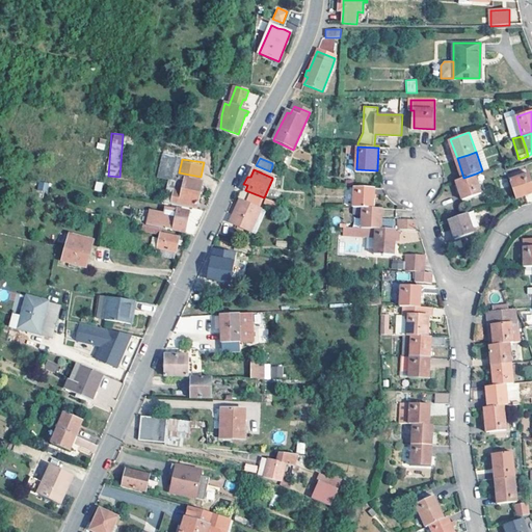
[(531,194),(531,173),(512,180),(519,196),(520,200),(531,194)]
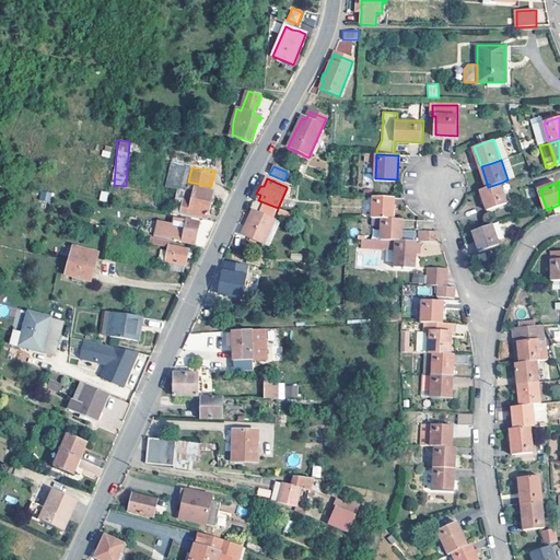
[(501,183),(488,187),(481,189),(489,209),(508,205),(501,183)]
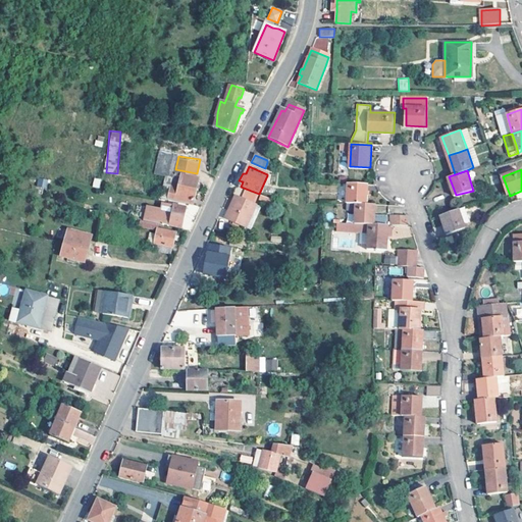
[(161,198),(193,205),(199,175),(197,174),(181,171),(178,189),(170,187),(168,196),(161,195),(161,198)]
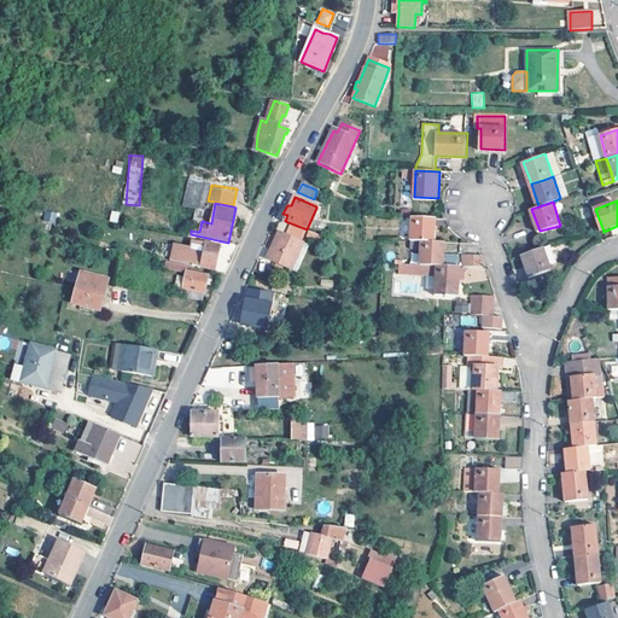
[(54,222),(56,213),(45,211),(44,221),(54,222)]
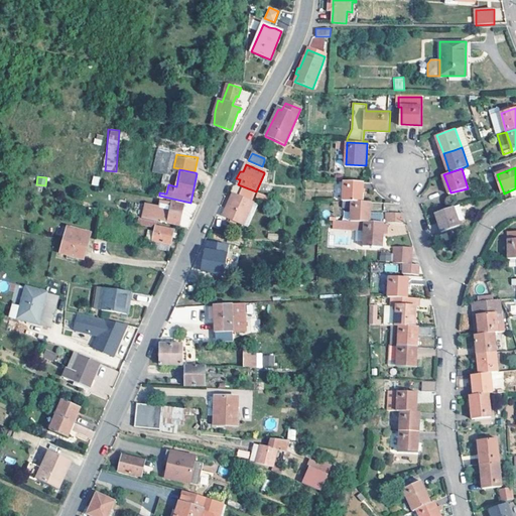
[(343,201),(352,202),(363,202),(365,182),(345,181),(343,201)]
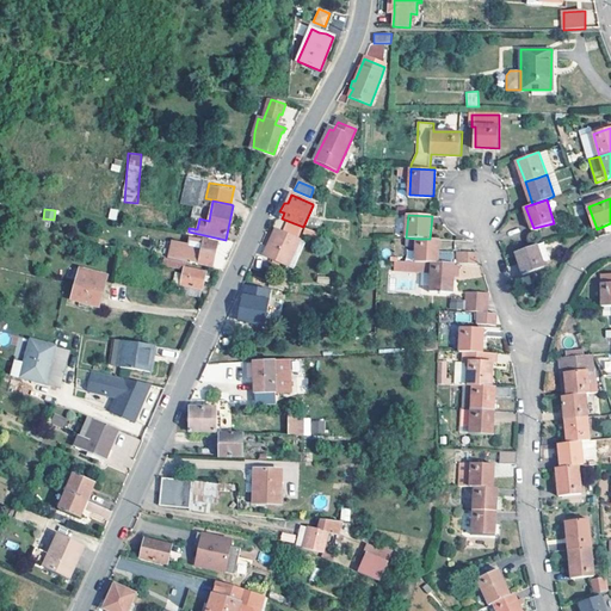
[(303,240),(279,229),(272,246),(270,246),(265,255),(291,266),(303,240)]
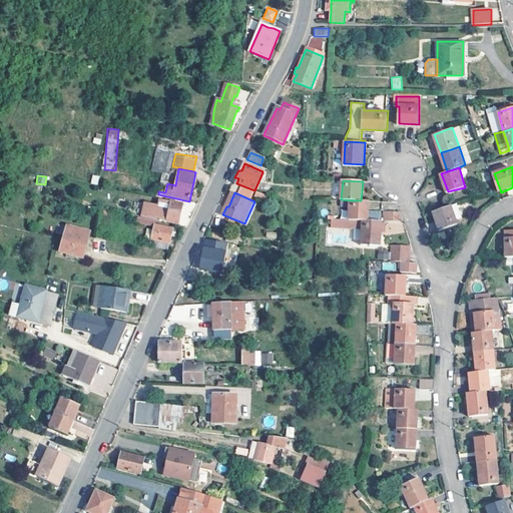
[(350,206),(349,220),(357,220),(363,220),(369,221),(369,211),(370,201),(361,200),(350,200),(341,199),(341,206),(350,206)]
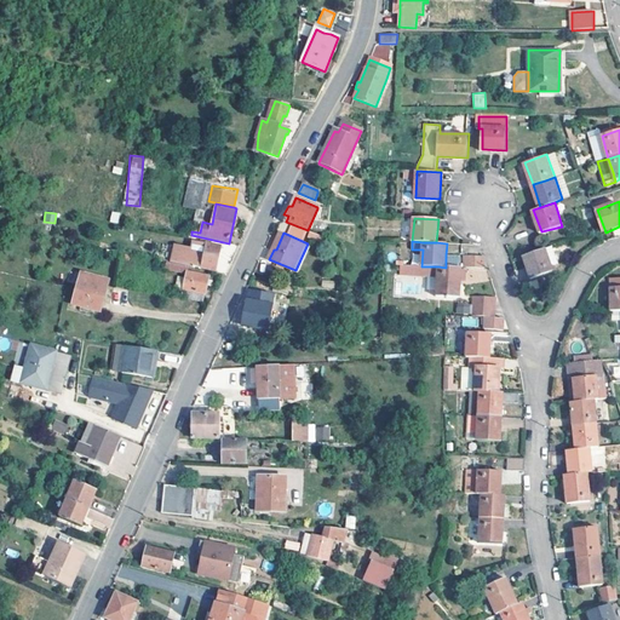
[(220,247),(197,242),(195,252),(193,265),(216,270),(220,247)]
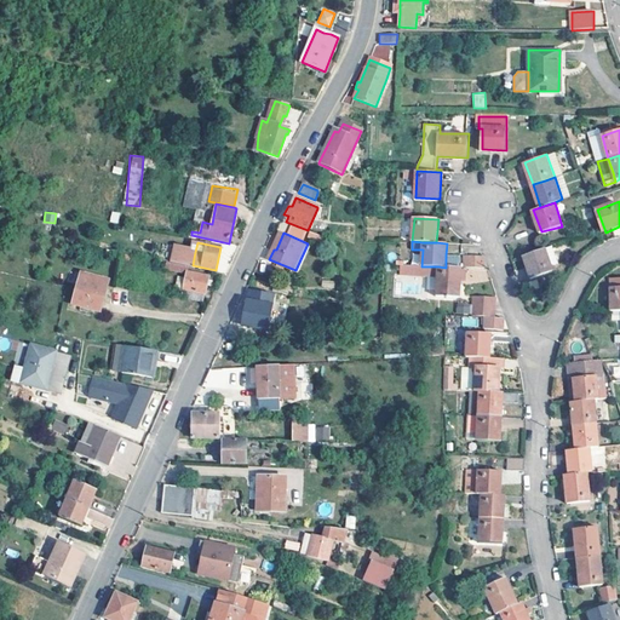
[(564,259),(560,242),(546,247),(552,264),(564,259)]
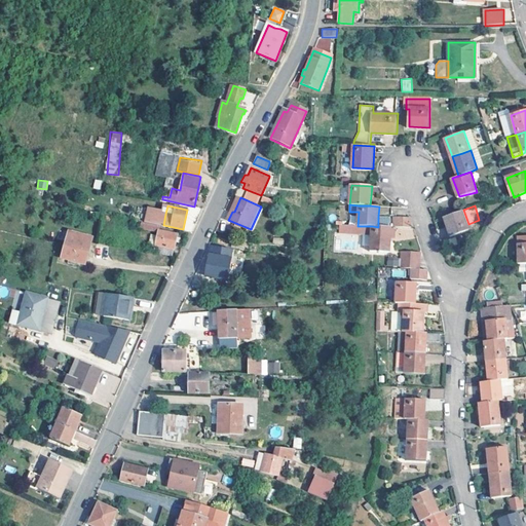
[(165,214),(148,210),(145,224),(156,226),(162,227),(163,225),(165,214)]
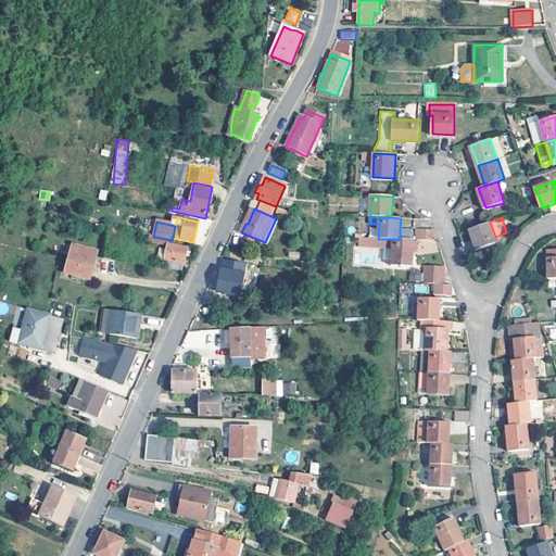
[(495,237),(490,222),(470,229),(478,250),(497,243),(495,237)]
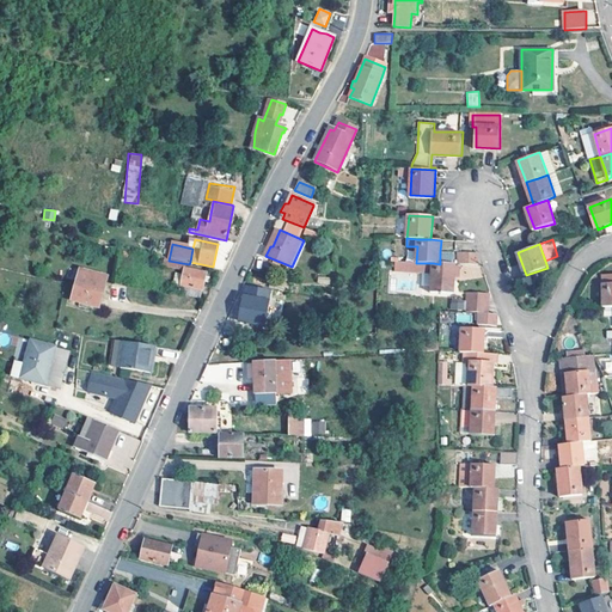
[(453,252),(440,252),(440,264),(456,264),(456,256),(453,252)]
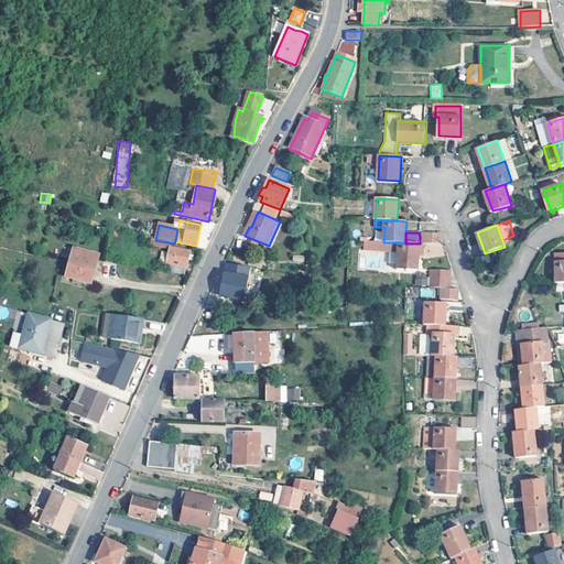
[(423,232),(423,243),(440,243),(440,232),(423,232)]
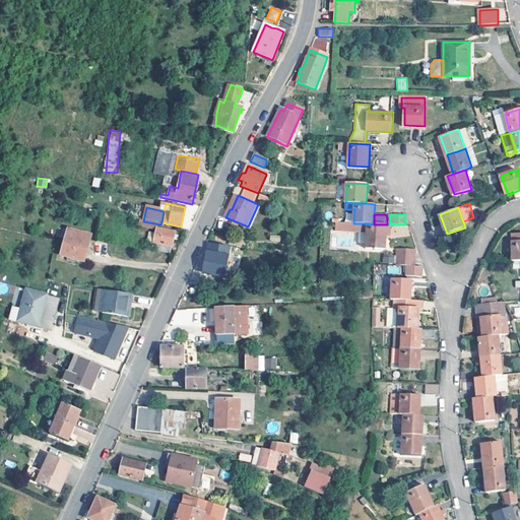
[(149,222),(138,220),(138,225),(137,226),(153,230),(154,223),(149,222)]
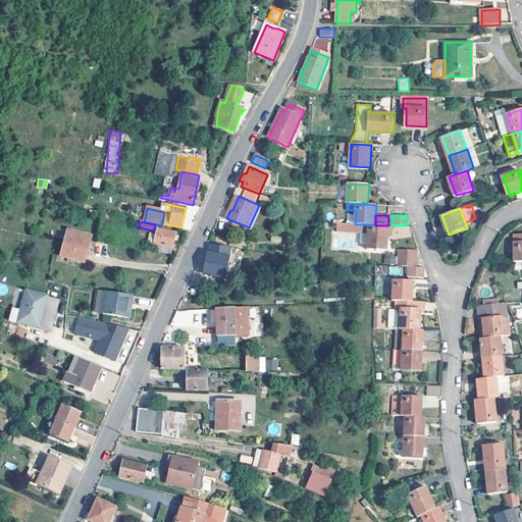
[(388,225),(375,225),(369,224),(369,230),(368,249),(387,250),(389,225),(388,225)]
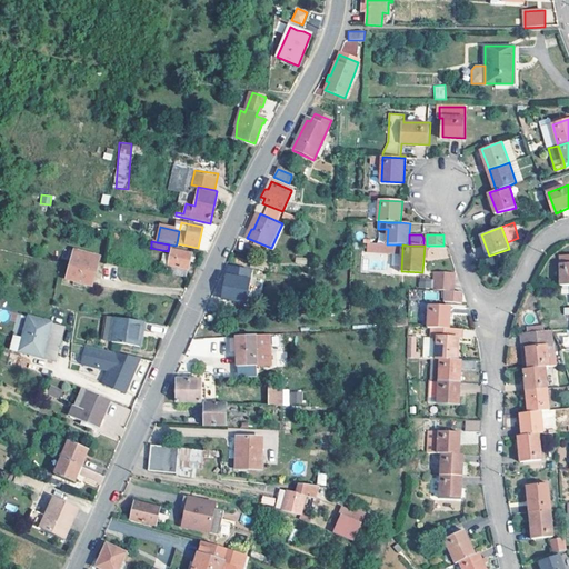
[(97,257),(75,250),(67,279),(92,286),(95,276),(91,275),(97,257)]
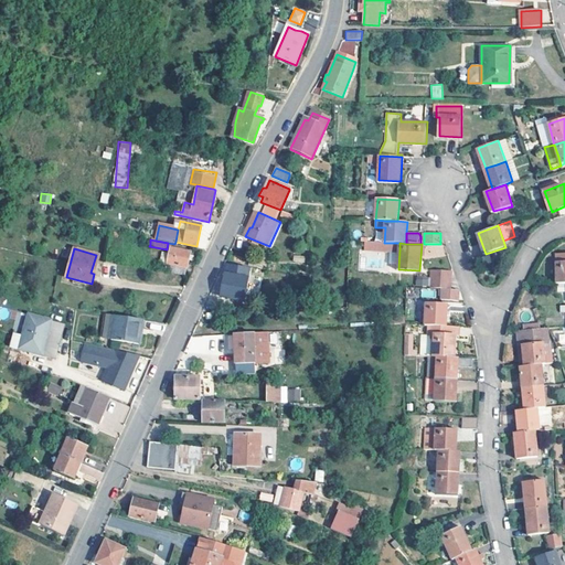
[(190,252),(171,248),(170,253),(161,251),(158,265),(167,267),(166,273),(178,274),(184,275),(190,252)]
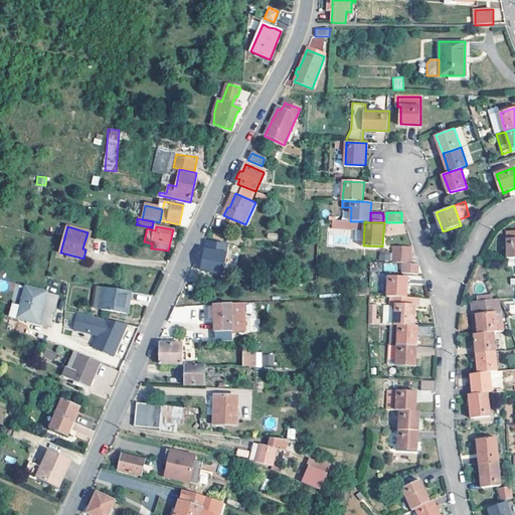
[(226,246),(207,242),(201,271),(221,275),(226,246)]
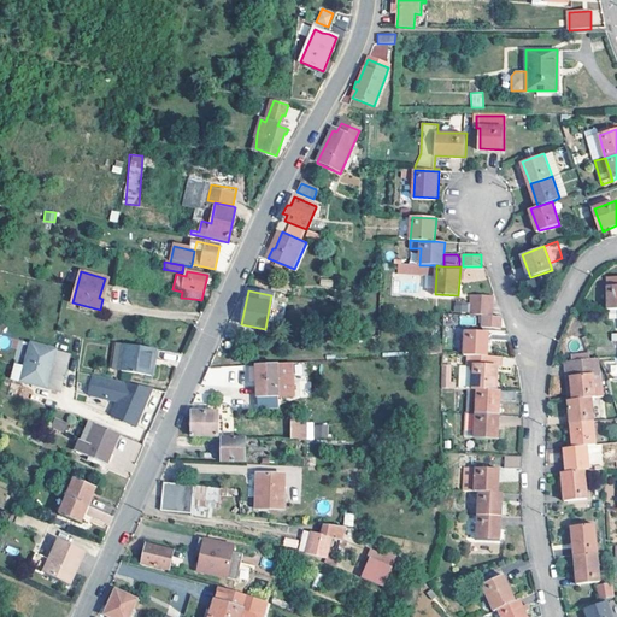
[(492,295),(471,294),(470,313),(485,315),(492,315),(492,295)]
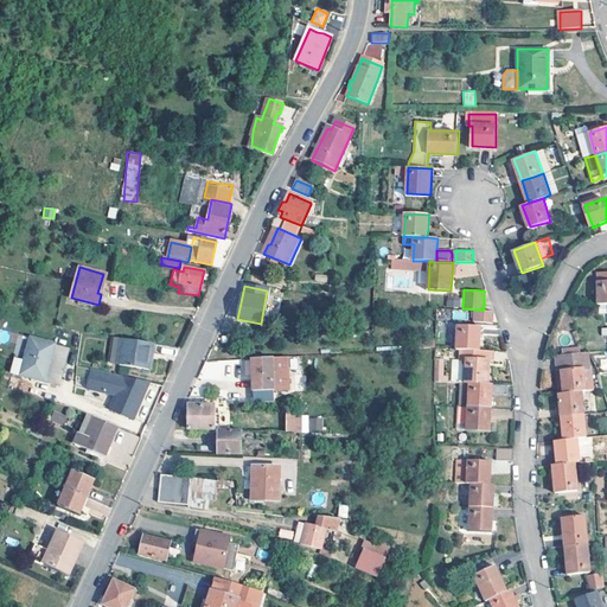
[(446,307),(461,307),(460,296),(446,296),(446,307)]
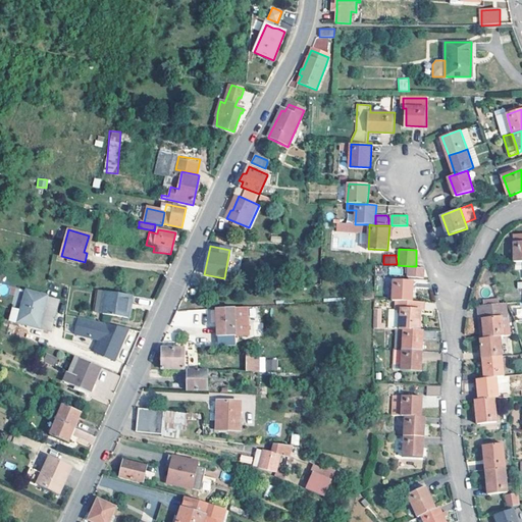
[(239,263),(231,262),(228,278),(235,280),(239,263)]
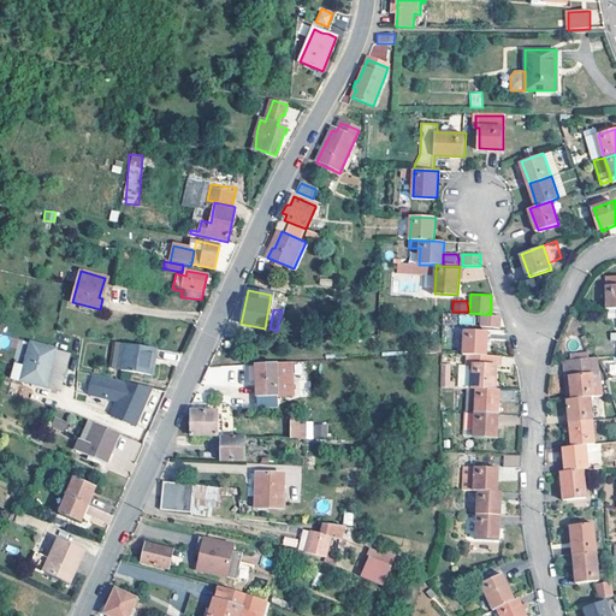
[(491,314),(484,314),(483,325),(501,326),(502,314),(491,314)]
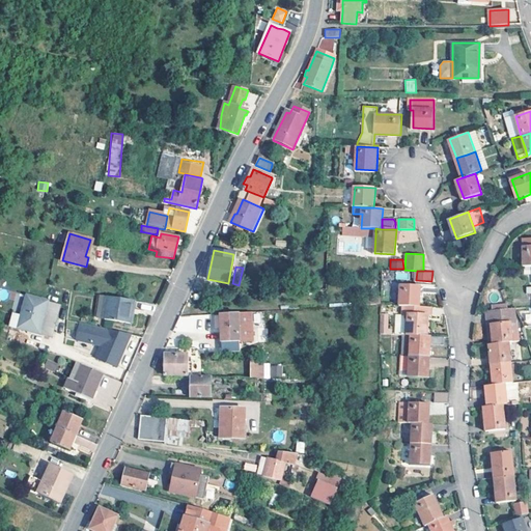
[(404,304),(411,305),(420,305),(421,284),(401,284),(400,304),(404,304)]
